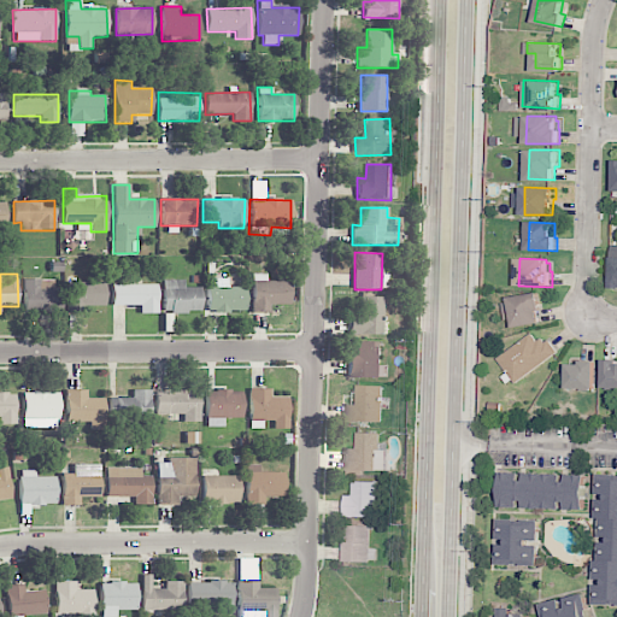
[(289,281),(266,281),(266,275),(252,275),(252,312),(269,312),(269,304),(289,305),(289,281)]
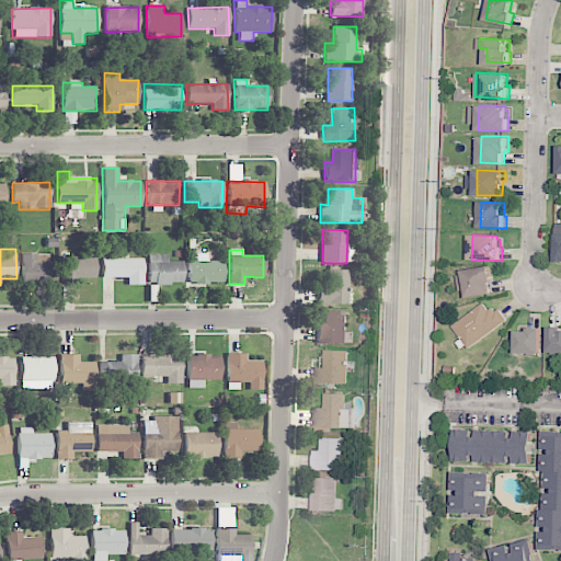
[(190,284),(222,283),(222,261),(207,261),(207,253),(190,253),(190,284)]
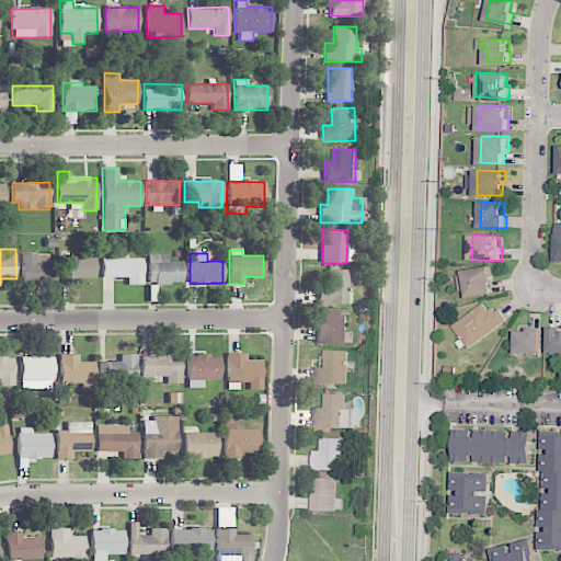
[(22,254),(21,283),(54,284),(54,263),(47,263),(47,254),(22,254)]
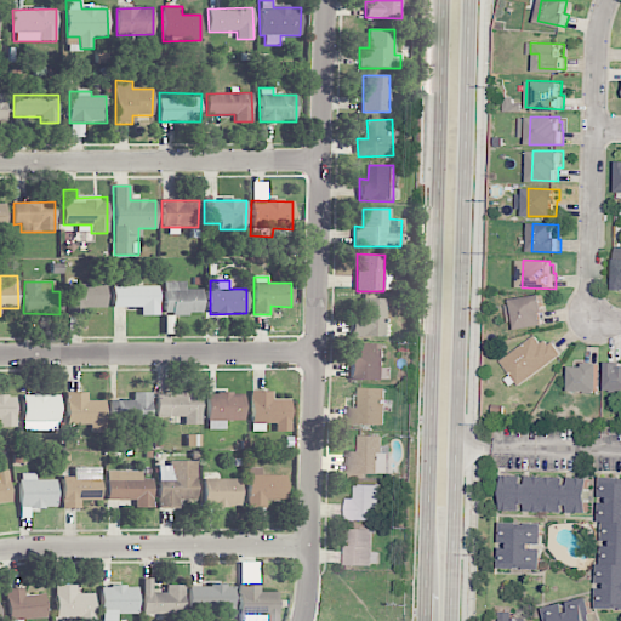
[(203,314),(201,289),(186,290),(186,281),(164,283),(164,314),(203,314)]
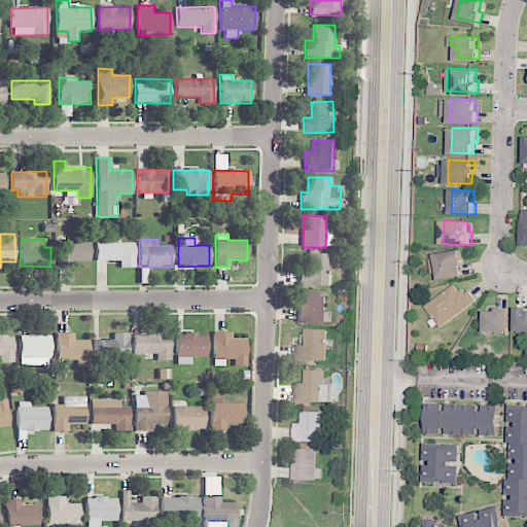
[(90,241),(58,242),(58,269),(72,268),(72,261),(91,261),(90,241)]
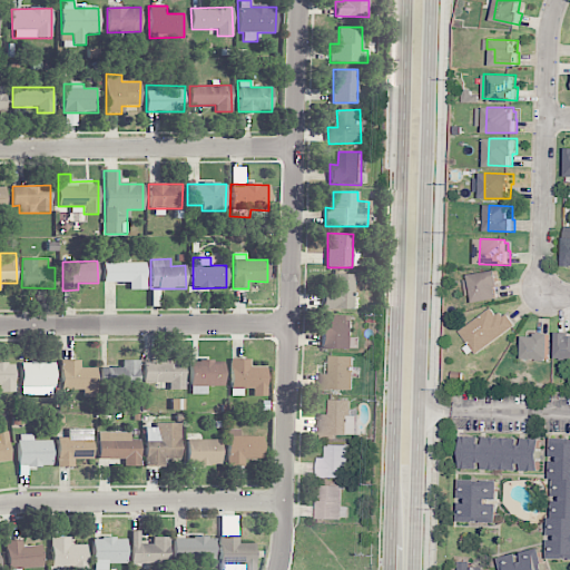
[(146,263),(104,263),(104,282),(129,283),(129,290),(145,290),(146,263)]
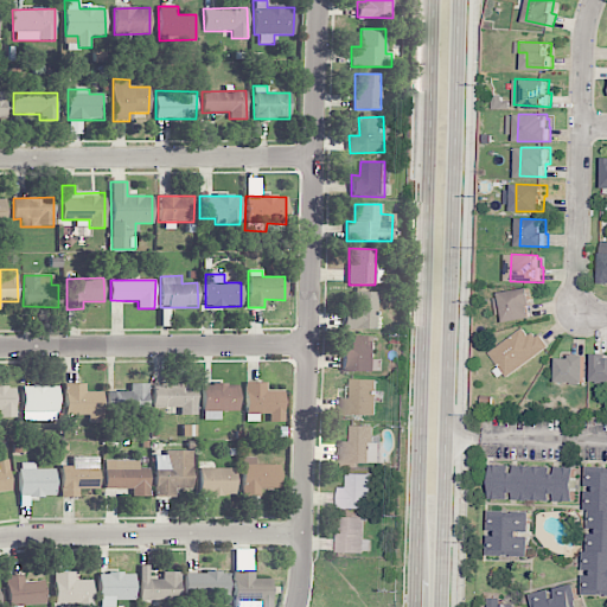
[(494,299),(504,296),(504,293),(532,287),(536,304),(532,305),(534,306),(531,307),(534,318),(508,323),(506,314),(498,315),(494,299)]
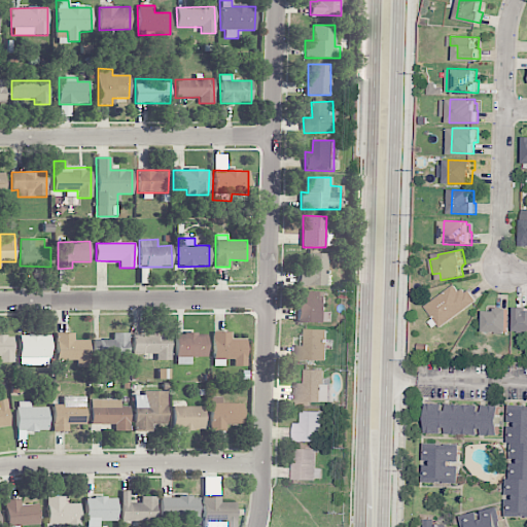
[(297,285),(326,286),(326,253),(308,253),(307,267),(299,267),(297,285)]
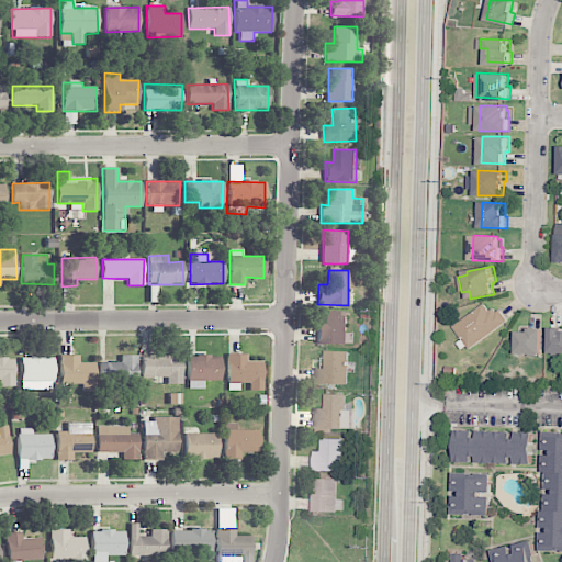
[(453,327),(485,304),(490,311),(495,307),(498,312),(502,308),(512,322),(471,350),(453,327)]
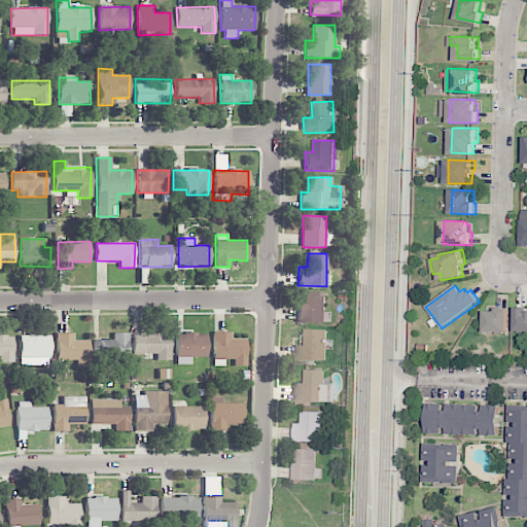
[(326,292),(305,291),(305,304),(297,304),(296,322),(326,322),(326,292)]
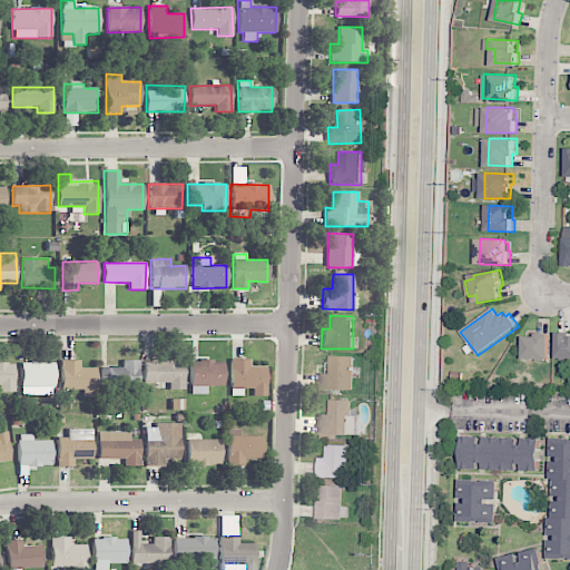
[(559,332),(569,332),(569,359),(558,359),(559,332)]
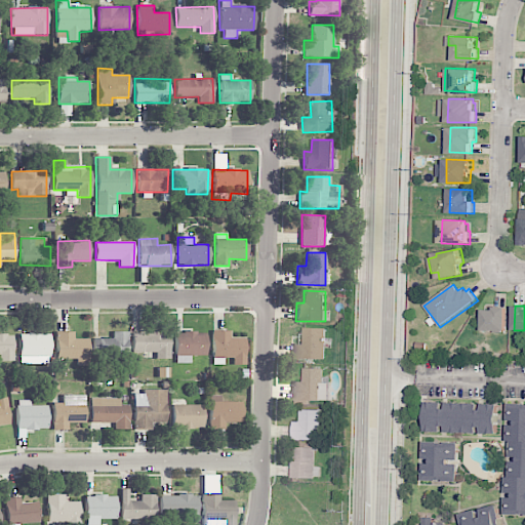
[(484,309),(496,310),(496,307),(509,307),(508,332),(484,331),(484,309)]
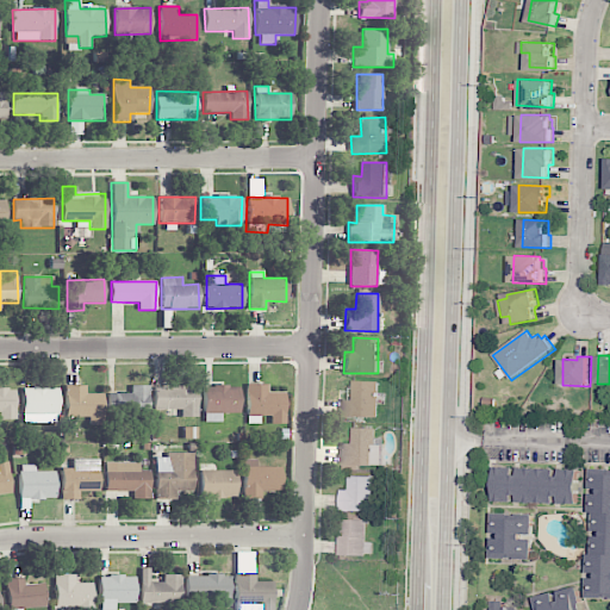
[(342,417),(378,417),(378,381),(353,381),(352,399),(342,399),(342,417)]
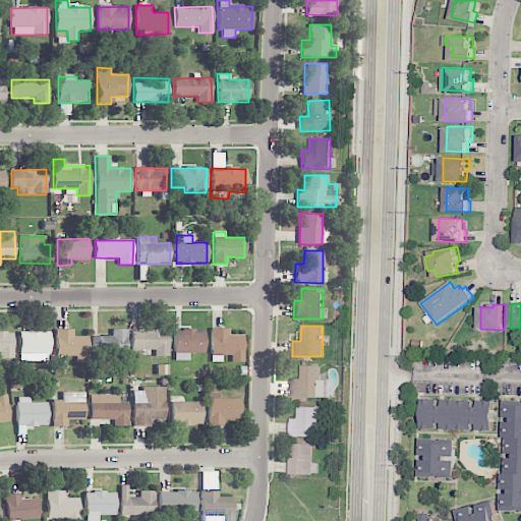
[(127,329),(111,329),(111,336),(92,336),(92,354),(126,354),(127,329)]
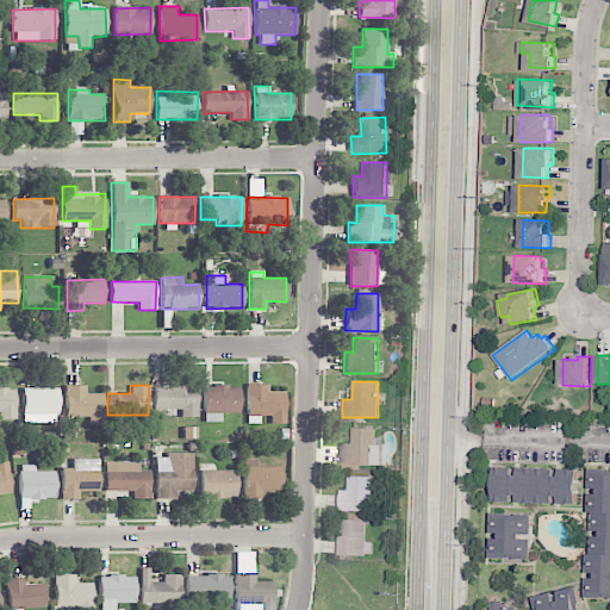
[(248,417),(271,416),(271,424),(285,424),(285,392),(268,392),(267,385),(247,386),(248,417)]
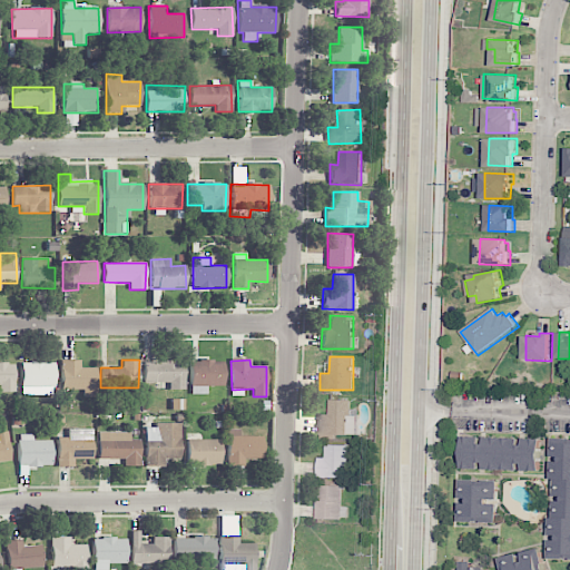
[(80,361),(61,361),(61,390),(82,390),(82,397),(96,397),(95,369),(80,369),(80,361)]
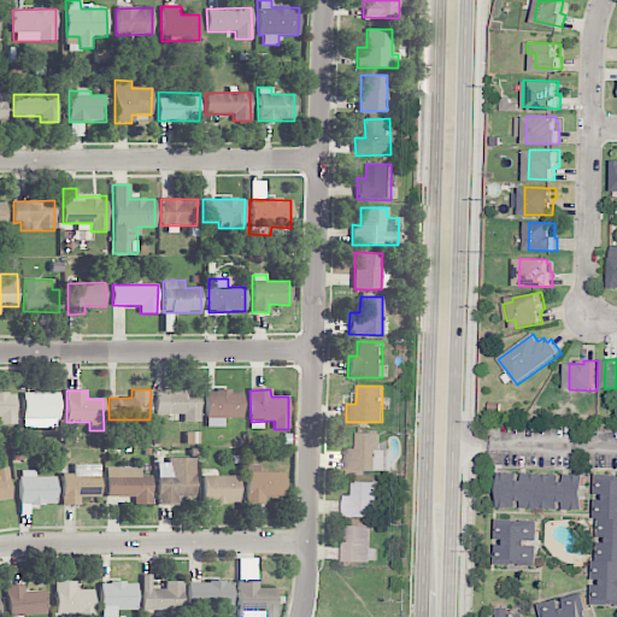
[(183,413),(183,422),(200,422),(199,391),(156,392),(156,413),(183,413)]
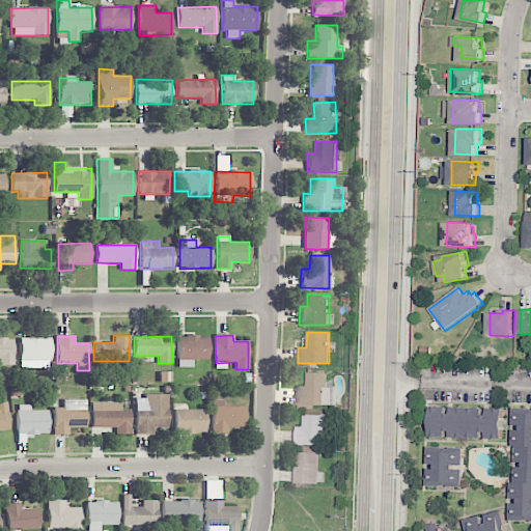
[(208,360),(208,337),(178,336),(177,360),(208,360)]
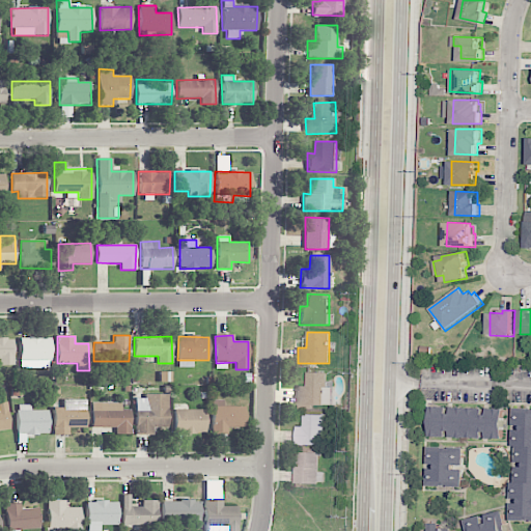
[(34,367),(50,367),(51,338),(20,337),(20,361),(34,361),(34,367)]
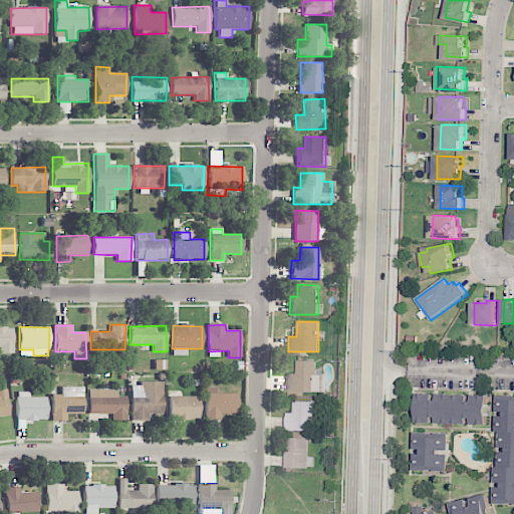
[(0,353),(13,353),(13,327),(0,327),(0,353)]
